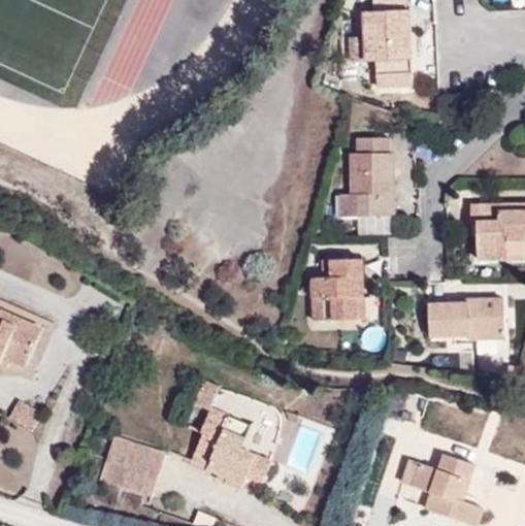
[(406,83),(403,8),(356,11),(358,37),(359,61),(369,60),(370,85),(406,83)]
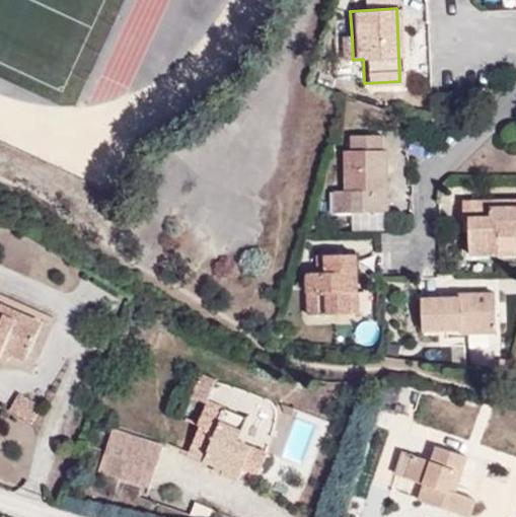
[(353,60),(352,37),(339,37),(340,60),(353,60)]
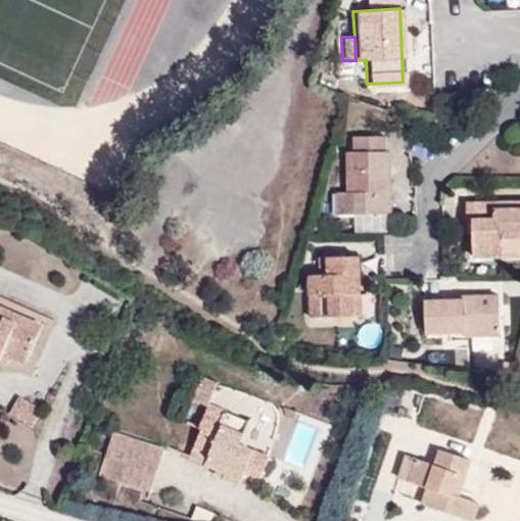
[(335,217),(389,216),(388,154),(383,154),(383,140),(351,140),(352,155),(345,155),(346,195),(335,195),(335,217)]
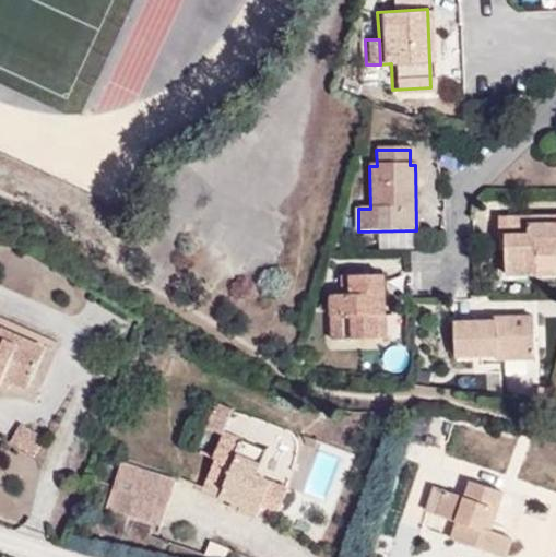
[(555,218),(500,220),(500,237),(507,237),(508,277),(555,275),(555,218)]
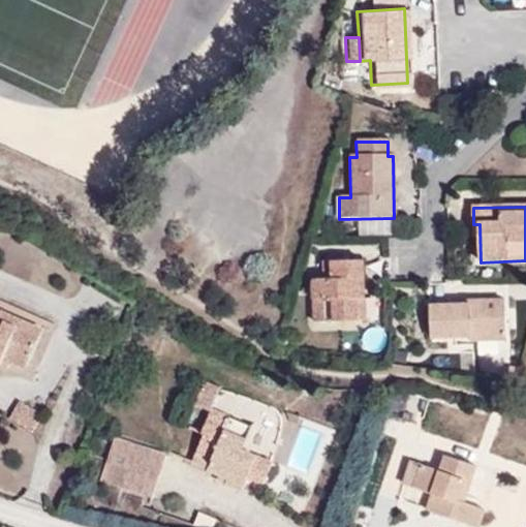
[(315,276),(316,320),(357,319),(357,298),(364,298),(363,258),(323,259),(325,276),(315,276)]
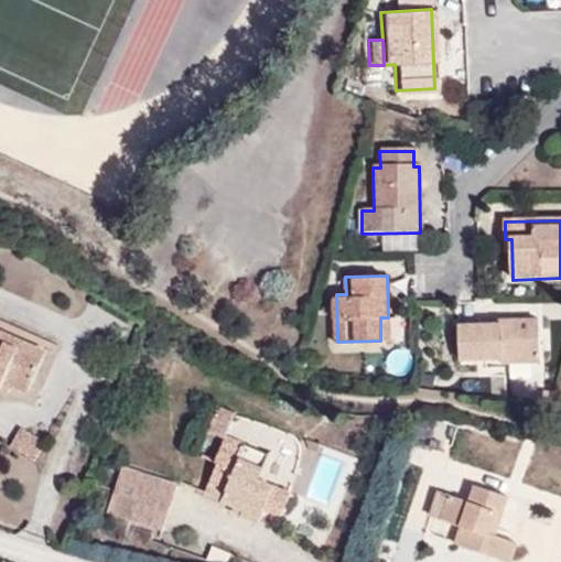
[(455,324),(456,359),(498,358),(498,363),(536,361),(533,317),(497,319),(497,323),(455,324)]
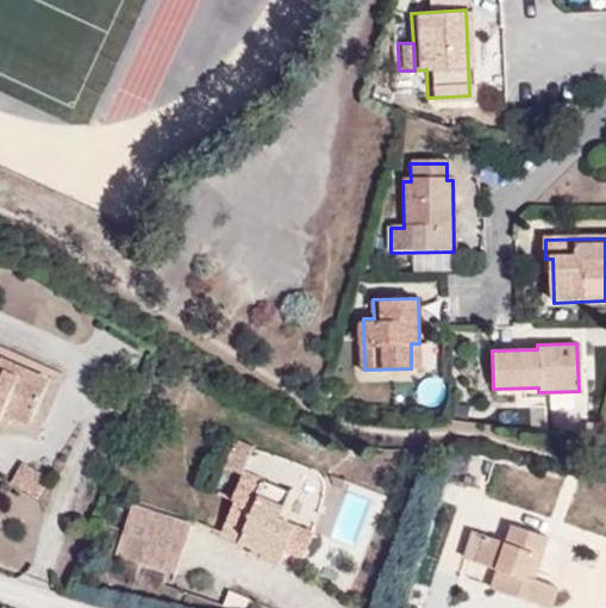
[(26,427),(44,386),(35,382),(37,374),(2,360),(0,365),(0,426),(4,419),(26,427)]
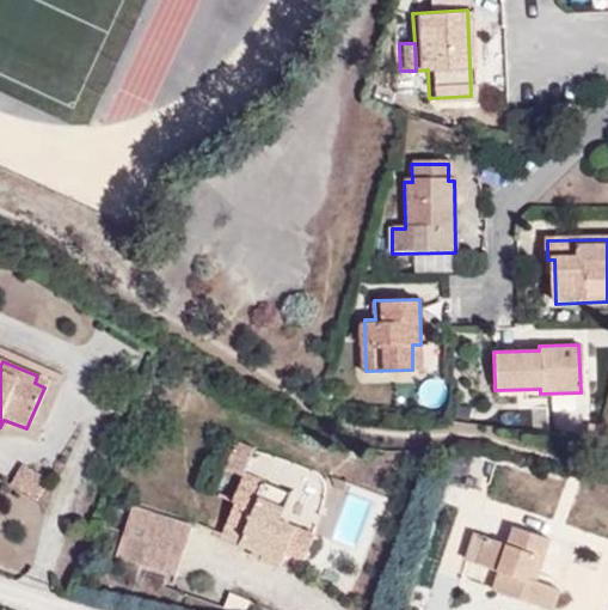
[(37,508),(51,489),(22,468),(7,487),(37,508)]
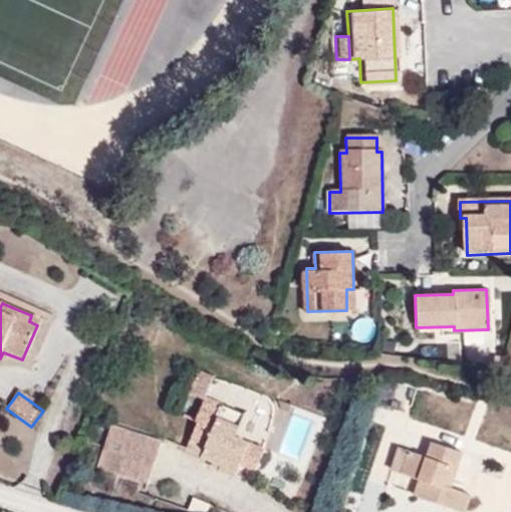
[(262,452),(239,440),(250,417),(207,397),(197,419),(200,421),(185,450),(218,466),(216,472),(233,479),(238,469),(251,475),(262,452)]
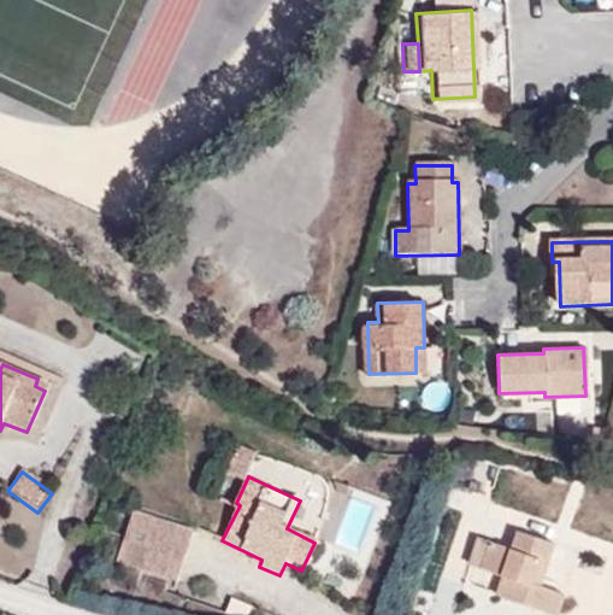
[(189,531),(129,511),(113,560),(174,579),(189,531)]
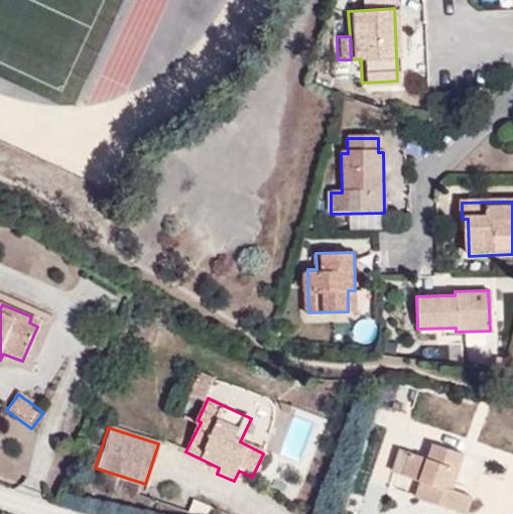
[(399,443),(421,447),(423,435),(401,431),(399,443)]
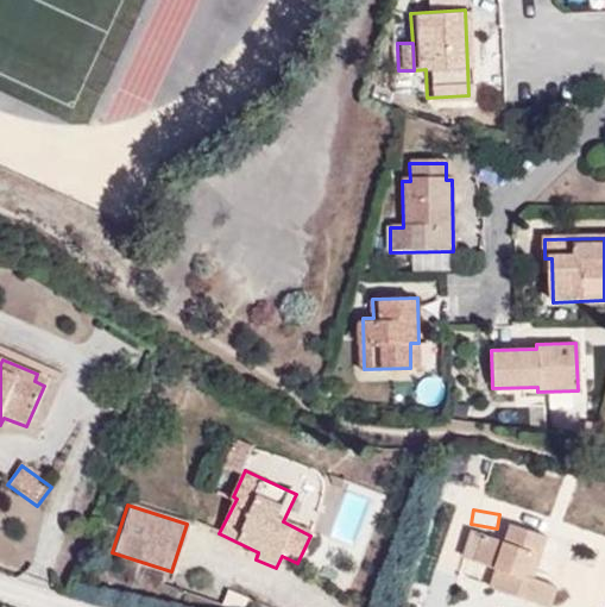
[(528,569),(541,530),(506,518),(499,534),(481,529),(472,558),(490,565),(485,582),(542,599),(549,577),(528,569)]
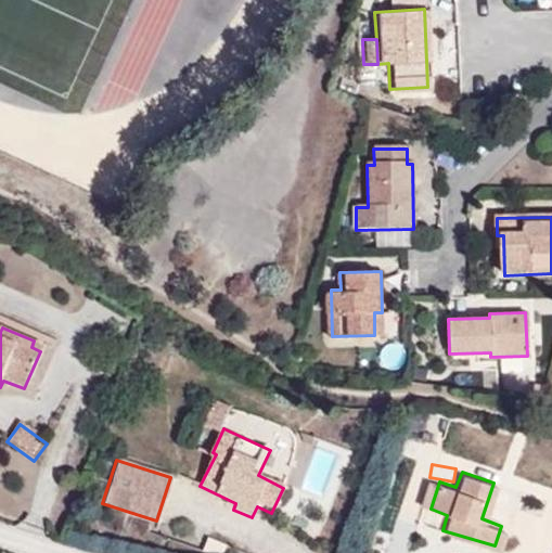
[(431,509),(439,481),(425,476),(416,503),(431,509)]
